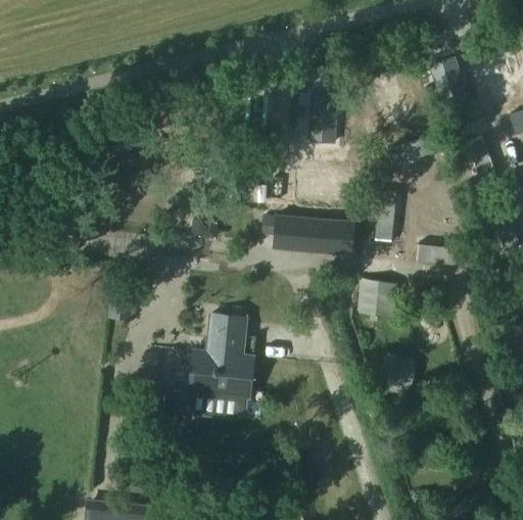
[(416,190),(400,139),(352,151),(368,203),(416,190)]
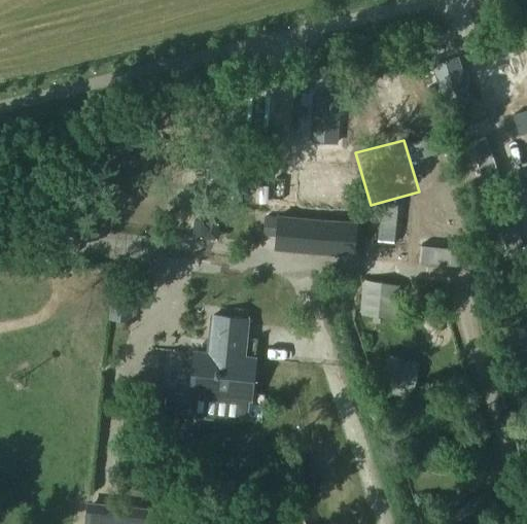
[(278,222),(278,223),(266,221),(264,239),(276,240),(275,251),(353,258),(355,230),(278,222)]
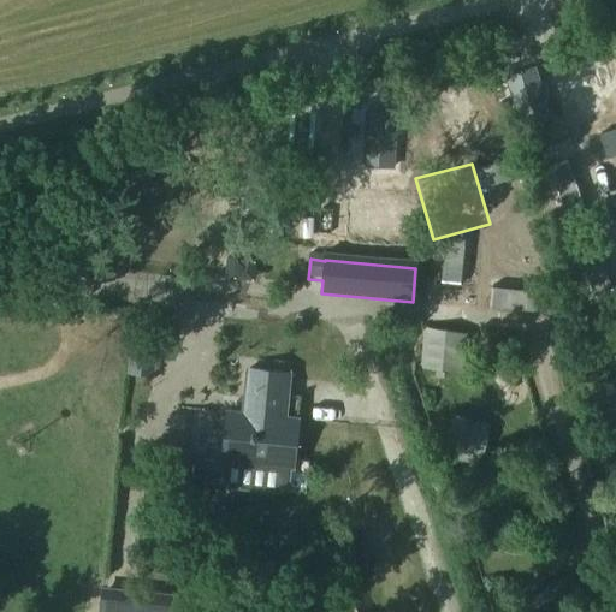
[(296,422),(283,421),(288,376),(247,373),(242,417),(226,415),(221,463),(292,470),(296,422)]
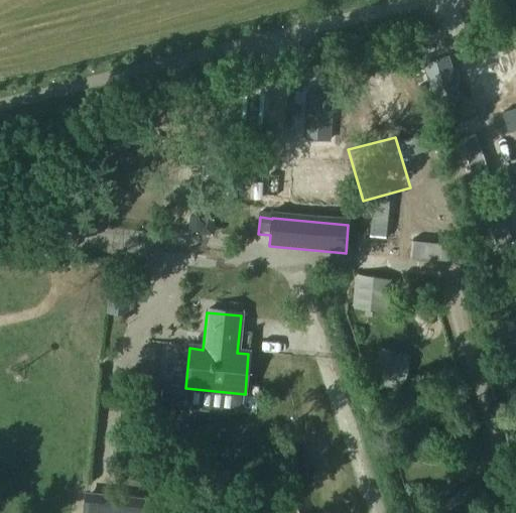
[(174,402),(175,388),(163,387),(162,401),(174,402)]
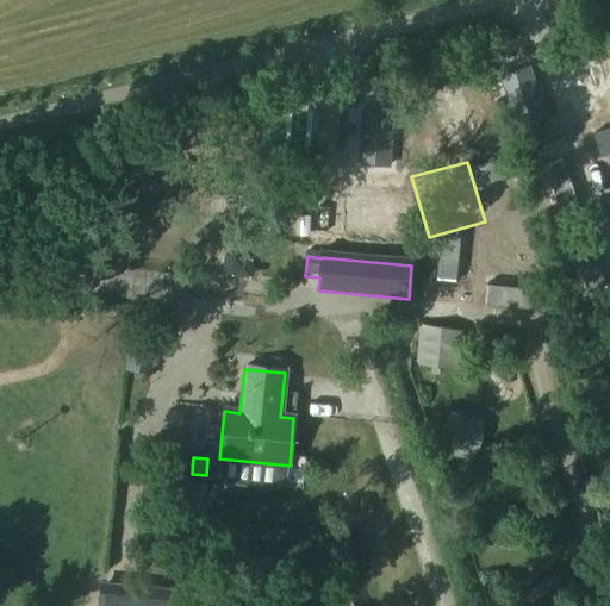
[(175,605),(178,592),(99,585),(97,605),(175,605)]
